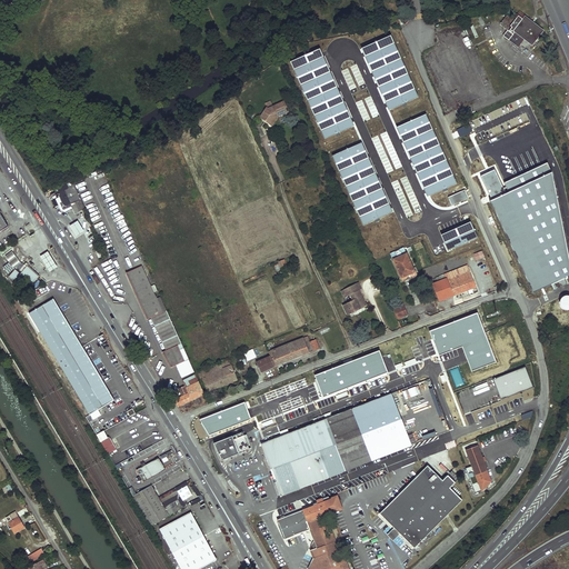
[(525,39),(533,46),(541,35),(525,22),(521,26),(508,16),(501,26),(510,32),(506,38),(518,47),(525,39)]
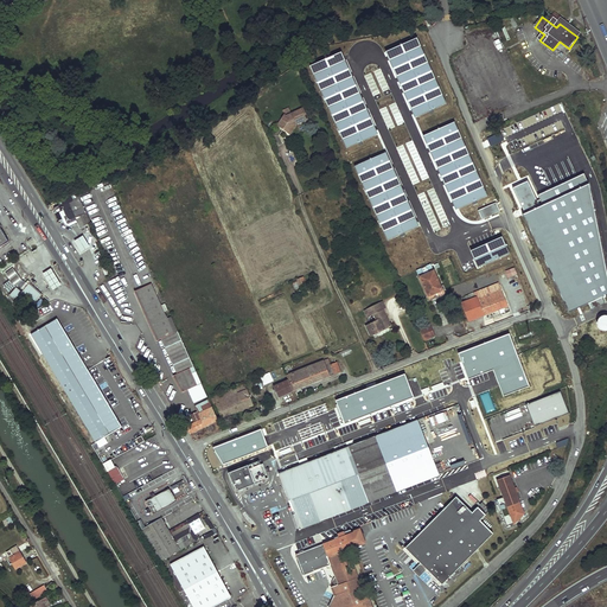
[(294,113),(299,125),(307,120),(305,115),(307,114),(304,108),(294,113)]
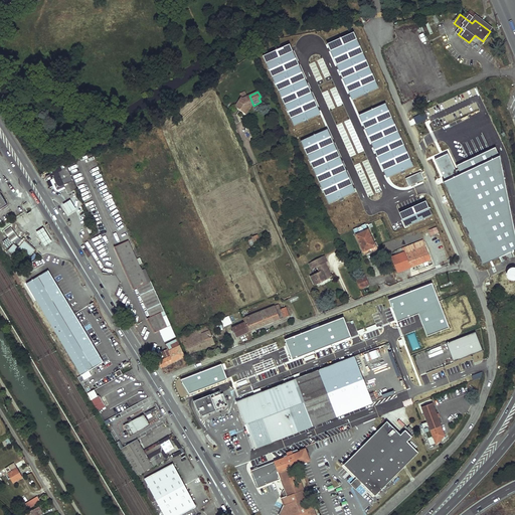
[(253,106),(249,96),(247,97),(243,99),(241,97),(236,105),(241,109),(240,110),(245,114),(250,107),(253,106)]
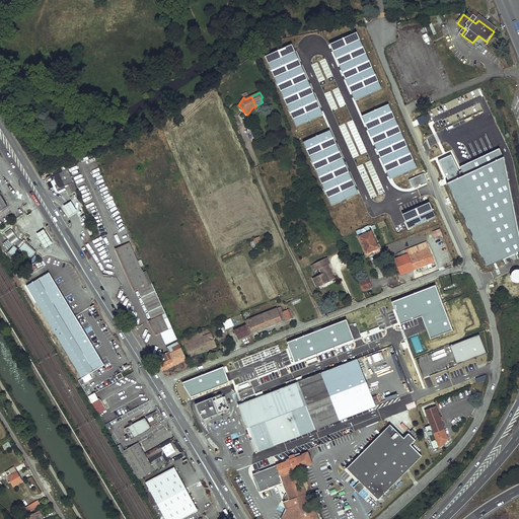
[(74,182),(68,168),(63,170),(62,167),(53,170),(55,176),(54,176),(58,184),(56,186),(59,191),(65,188),(64,187),(74,182)]
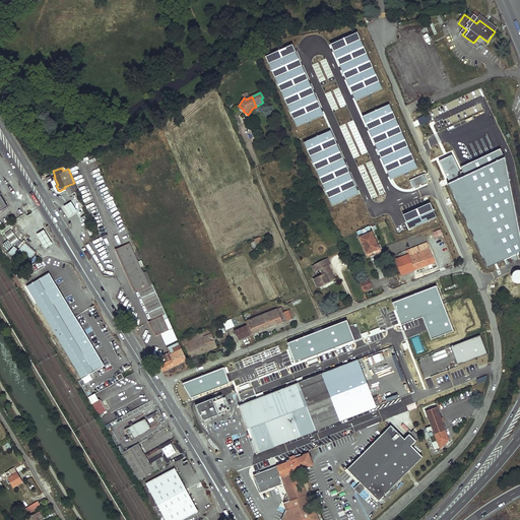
[(63,208),(69,217),(76,213),(71,203),(63,208)]
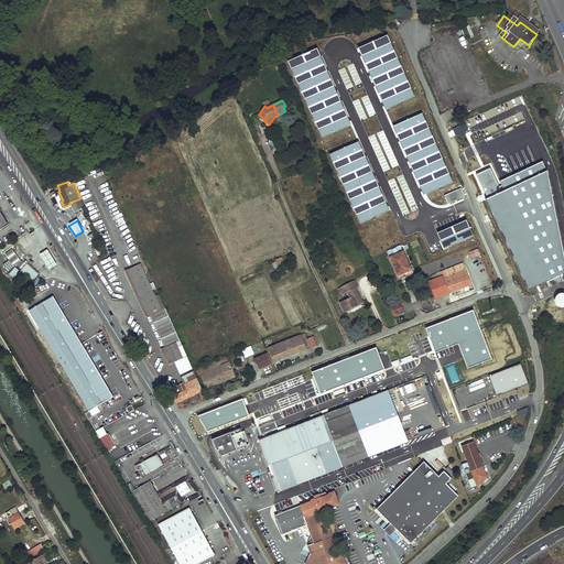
[(4,255),(8,259),(2,264),(8,271),(21,259),(11,248),(4,255)]
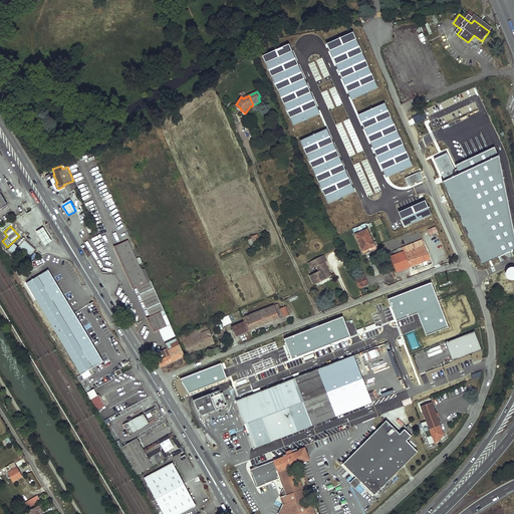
[(43,228),(36,232),(45,248),(52,243),(43,228)]
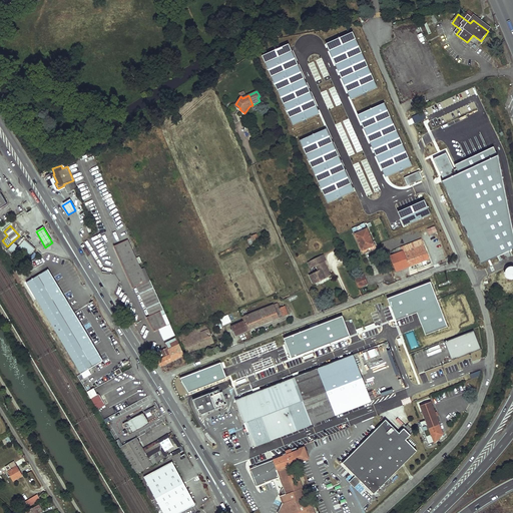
[(355,234),(363,250),(374,244),(367,228),(355,234)]
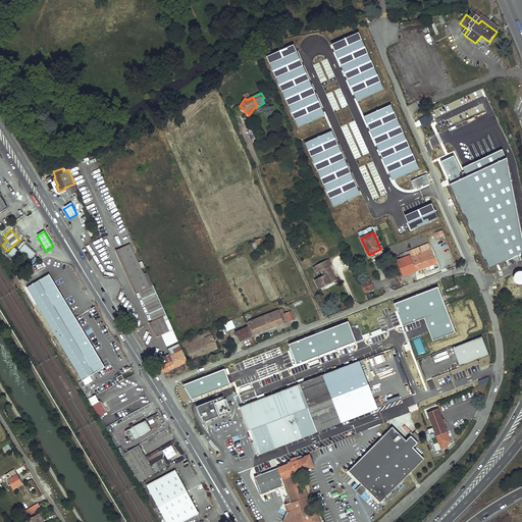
[(104,240),(102,237),(94,242),(97,247),(103,244),(101,242),(104,240)]
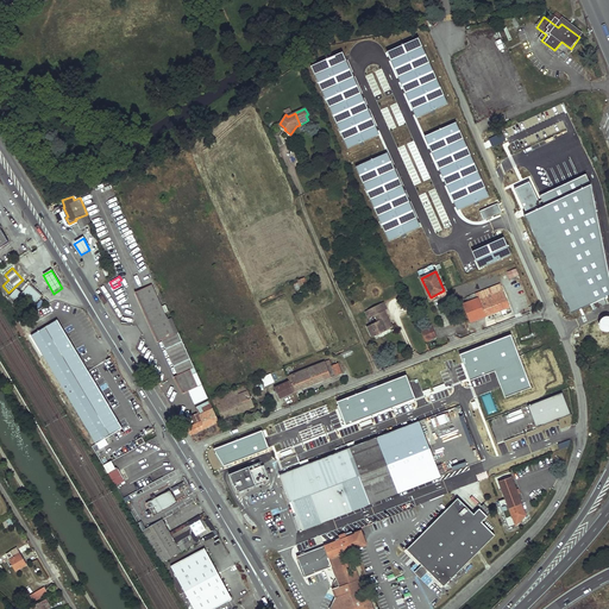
[(299,280),(302,288),(308,284),(306,277),(299,280)]
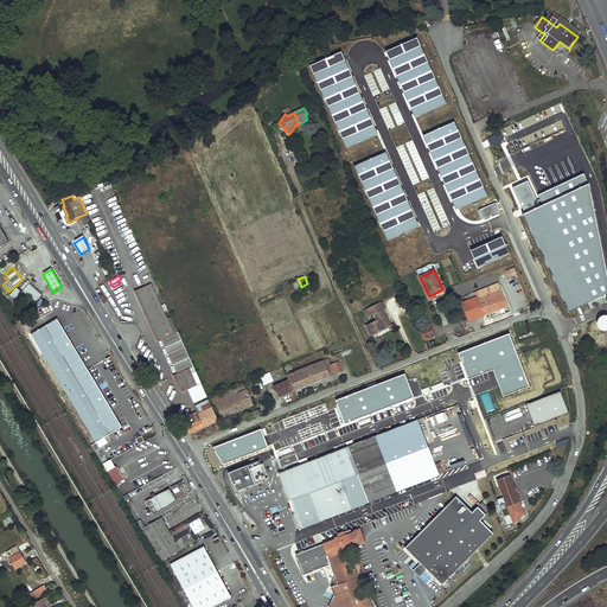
[(467,296),(468,301),(462,304),(470,320),(484,314),(484,315),(508,305),(499,282),(468,295),(467,296)]
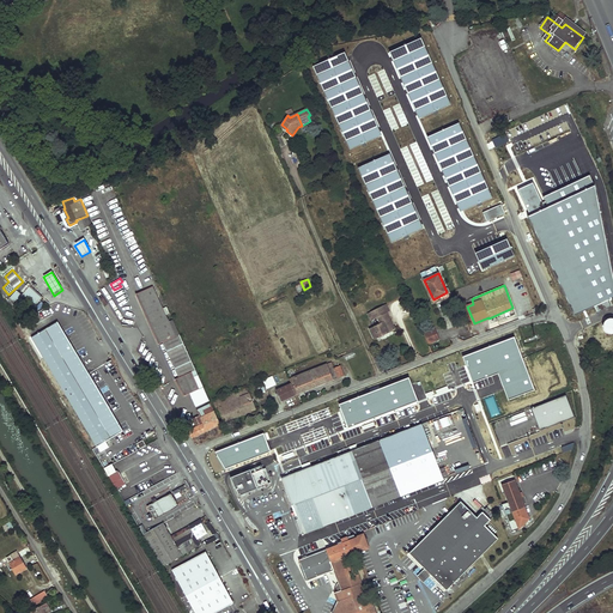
[(169,322),(152,286),(135,295),(158,345),(163,343),(178,378),(175,380),(184,396),(190,394),(204,388),(173,321),(169,322)]
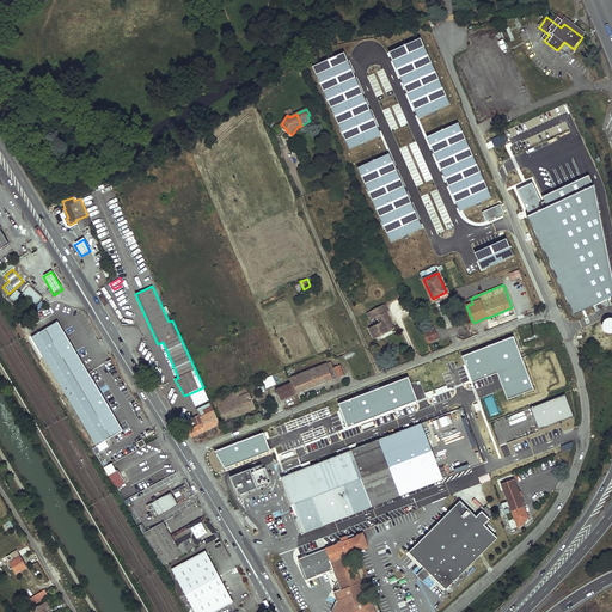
[(17,292),(10,299),(20,307),(26,300),(34,306),(38,301),(42,298),(29,287),(22,295),(17,292)]
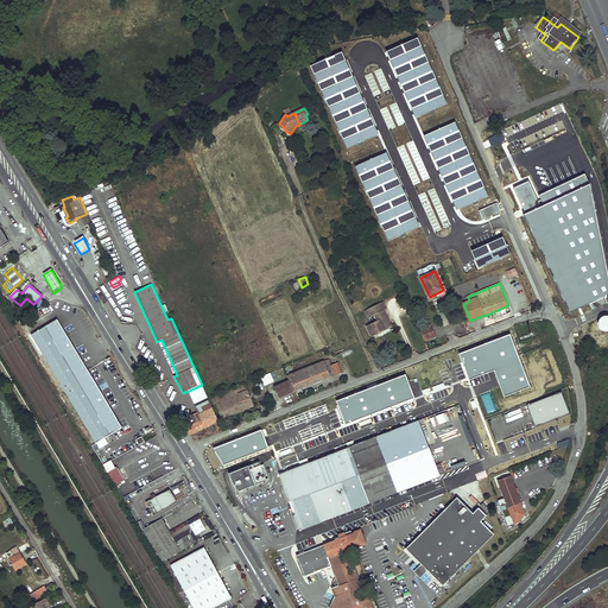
[(366,325),(372,336),(391,328),(384,310),(386,309),(382,302),(368,309),(371,316),(374,315),(377,321),(366,325)]
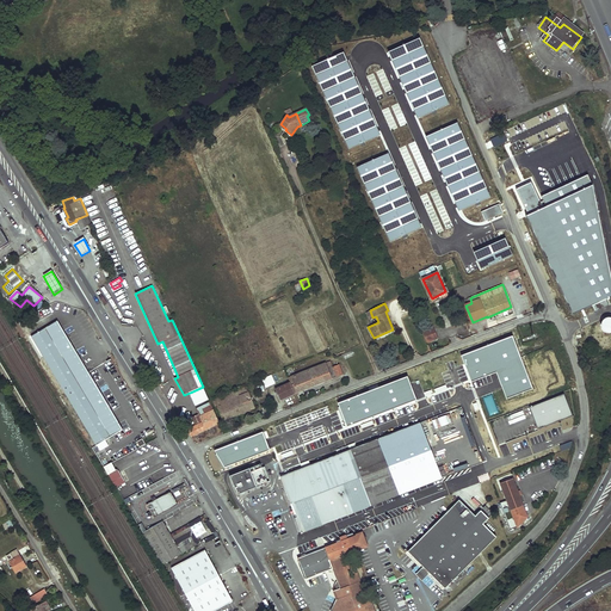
[(575,318),(566,321),(571,334),(580,331),(575,318)]
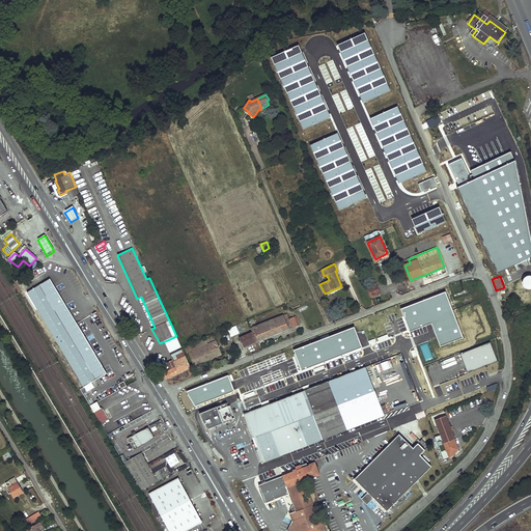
[(50,279),(27,292),(84,388),(91,383),(107,373),(50,279)]
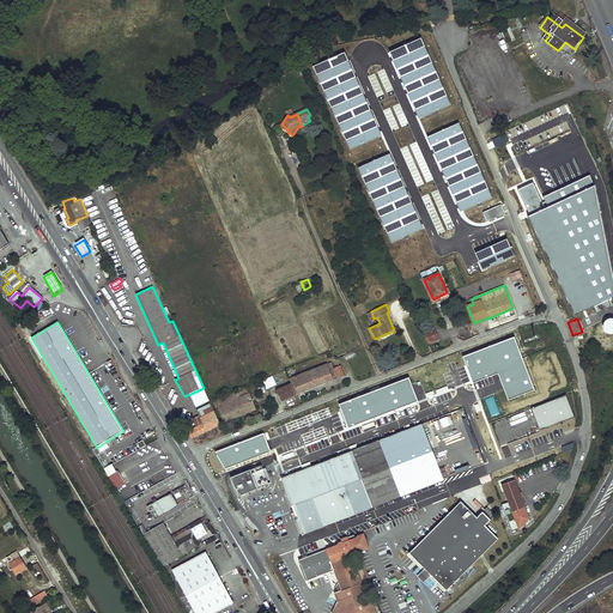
[(434,329),(424,334),(428,345),(438,340),(434,329)]
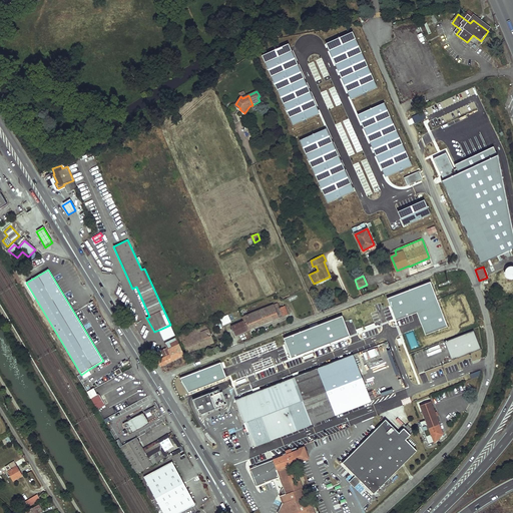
[(244,322),(248,330),(288,314),(285,307),(281,309),(278,304),(242,318),(244,322)]
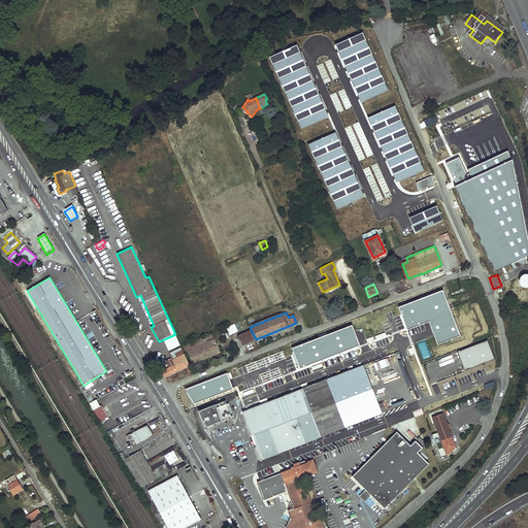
[(248,318),(249,323),(263,319),(262,315),(248,318)]
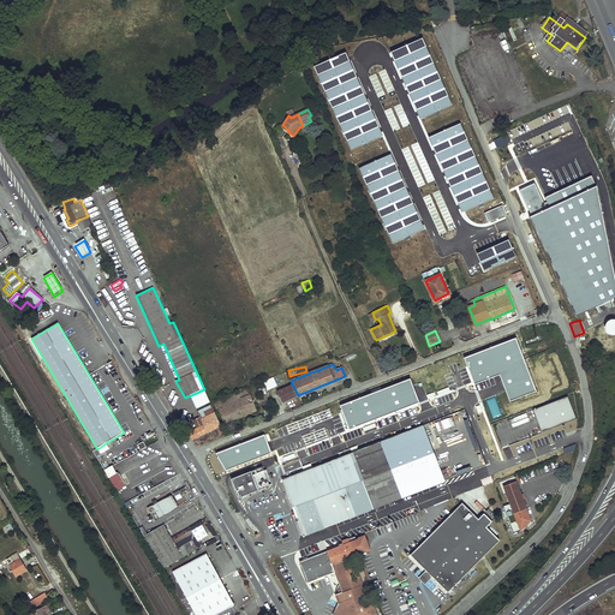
[(264,382),(268,390),(278,386),(274,378),(264,382)]
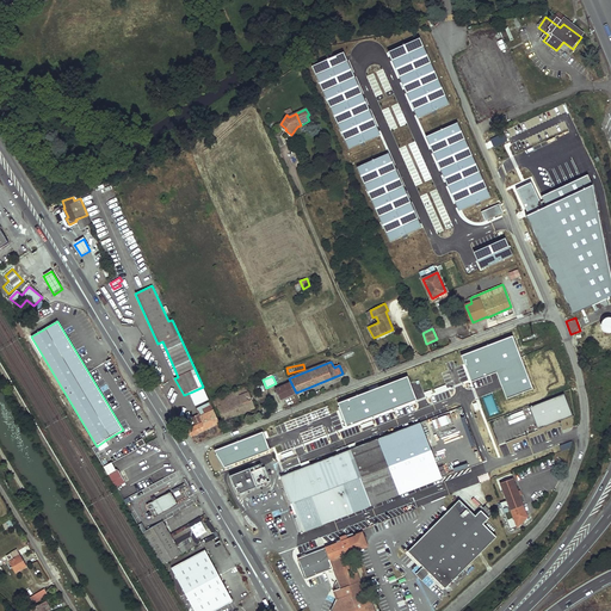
[(276,389),(281,400),(296,394),(296,393),(291,383),(276,389)]
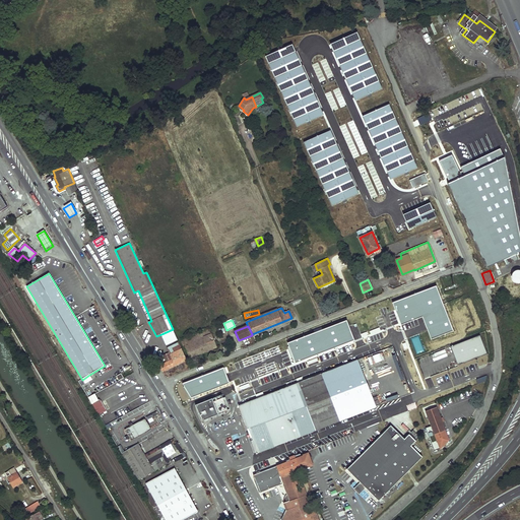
[(177,339),(173,329),(161,334),(166,344),(177,339)]
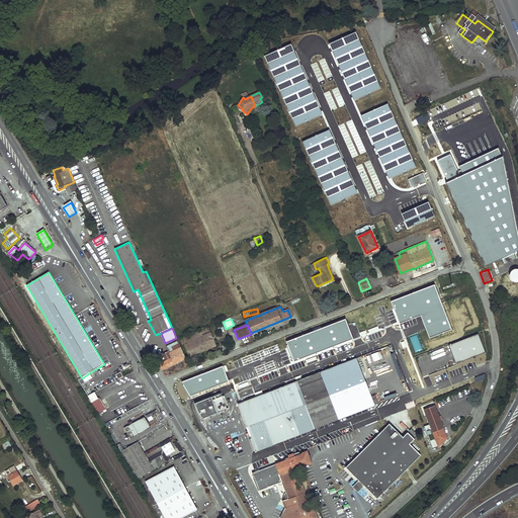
[(202,332),(208,349),(217,346),(209,329),(202,332)]
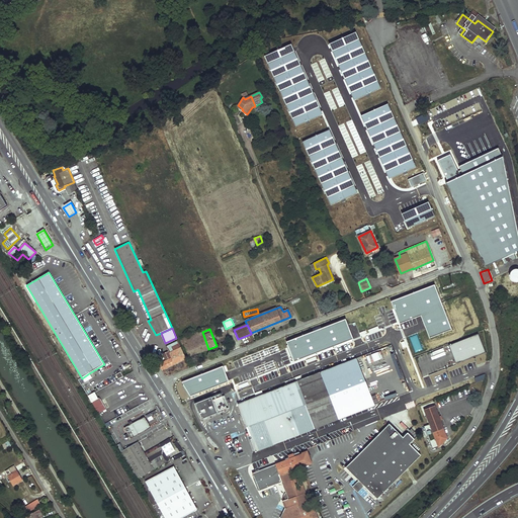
[(189,357),(208,349),(202,332),(180,341),(183,347),(184,346),(189,357)]
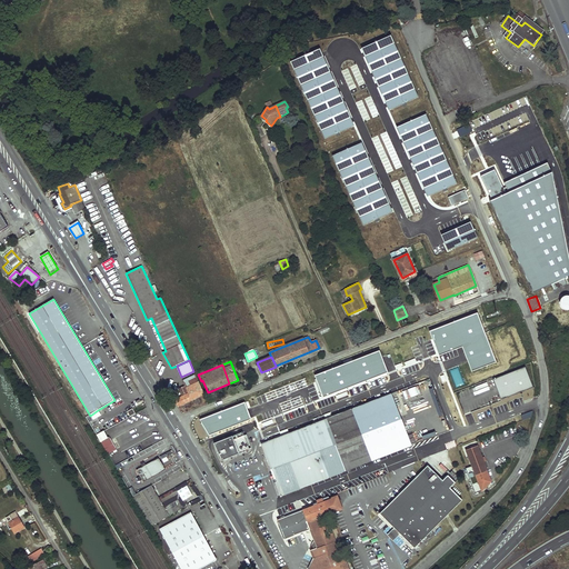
[(493,378),(501,398),(532,387),(526,366),(493,378)]
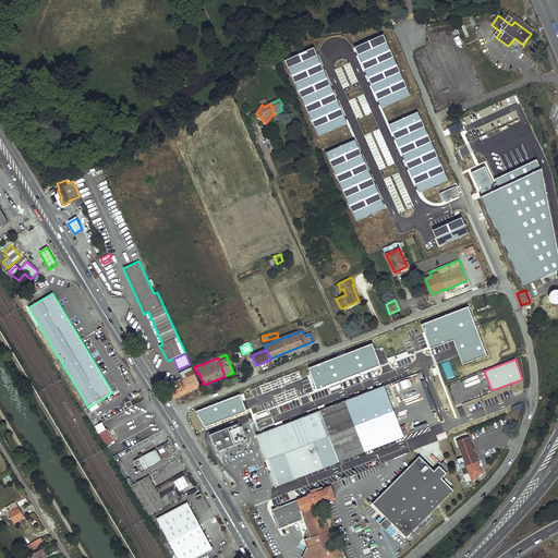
[(334,380),(327,362),(316,365),(324,385),(334,380)]
